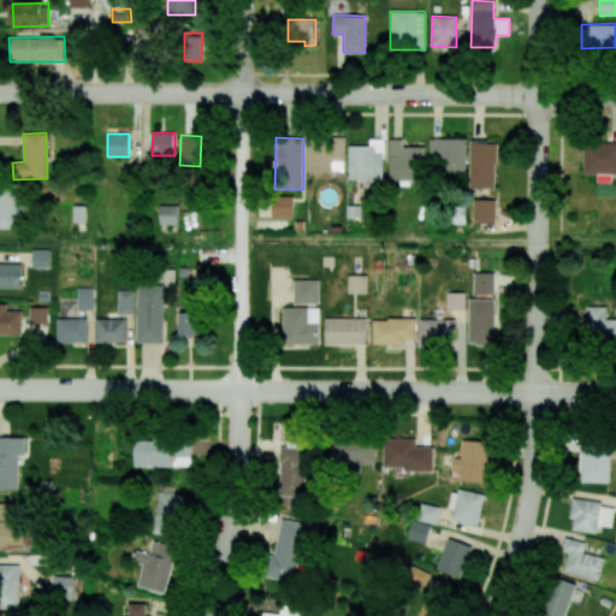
[(344,137),(307,137),(307,172),(343,172),(344,137)]
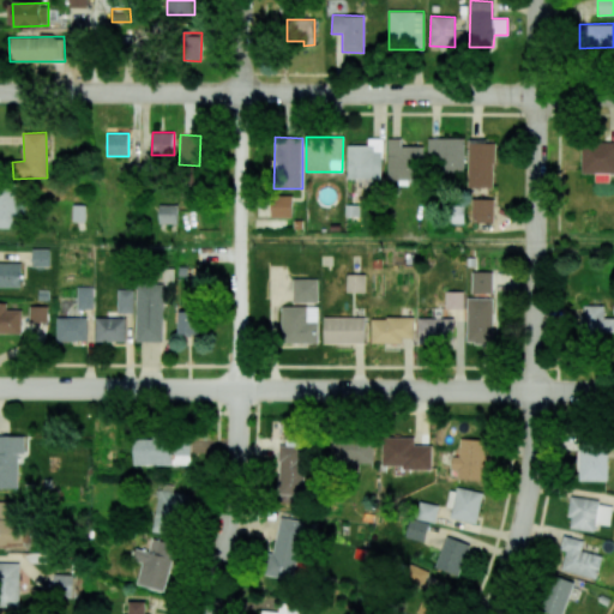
[(348,145),(347,179),(381,180),(383,139),(368,138),(367,145),(348,145)]
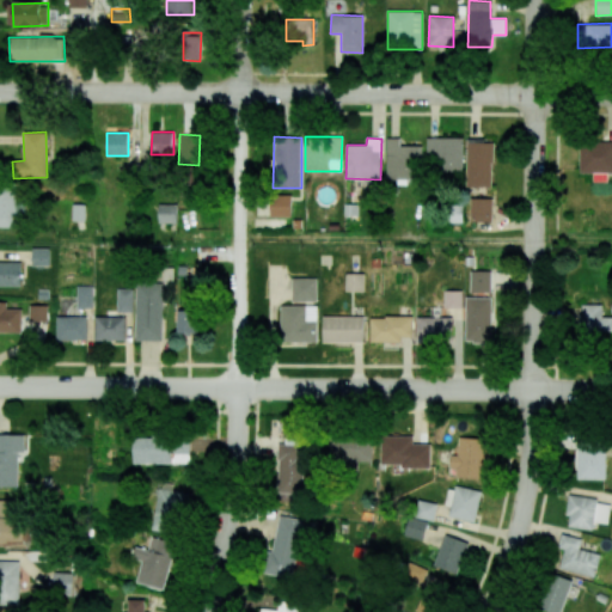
[(386,179),(421,179),(421,146),(399,146),(401,138),(387,138),(386,179)]
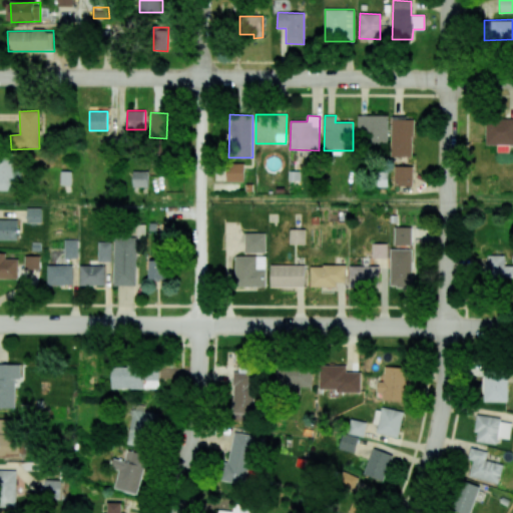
[(389,115),(359,115),(358,143),(388,144),(389,115)]
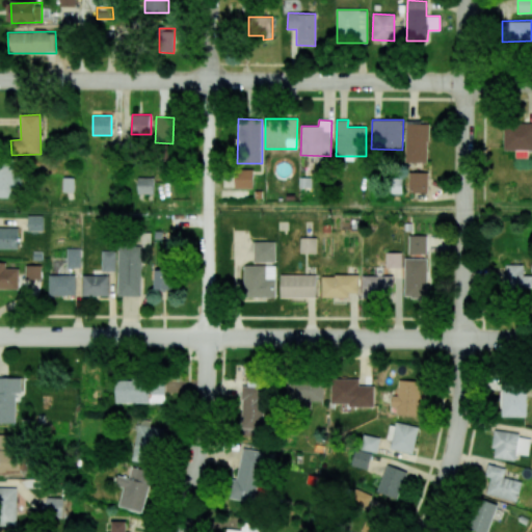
[(428,162),(428,122),(405,122),(405,162),(428,162)]
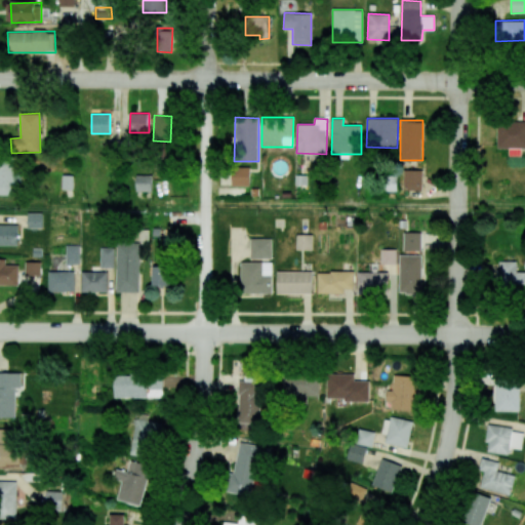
[(524,121),(497,121),(496,148),(509,149),(509,156),(521,156),(521,148),(524,148),(524,121)]
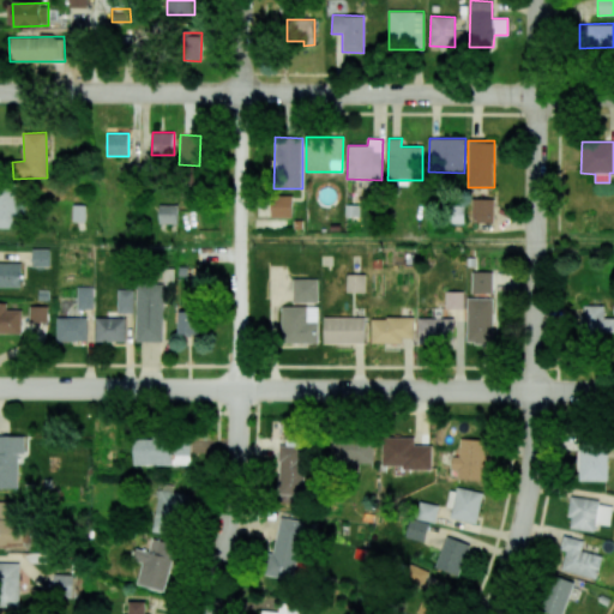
[(0,228),(17,228),(17,190),(0,190),(0,228)]
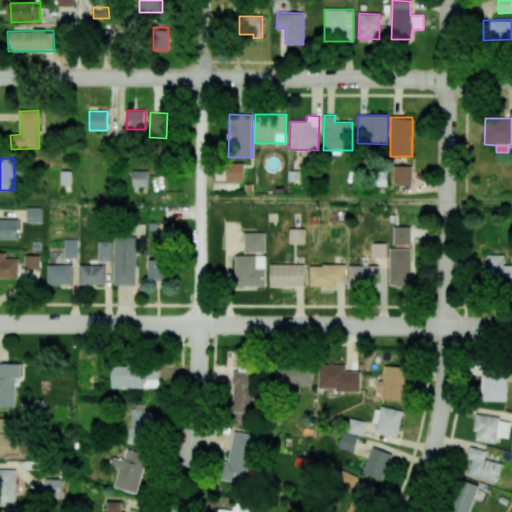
[(226,181),(243,181),(243,163),(226,163),(226,181)]
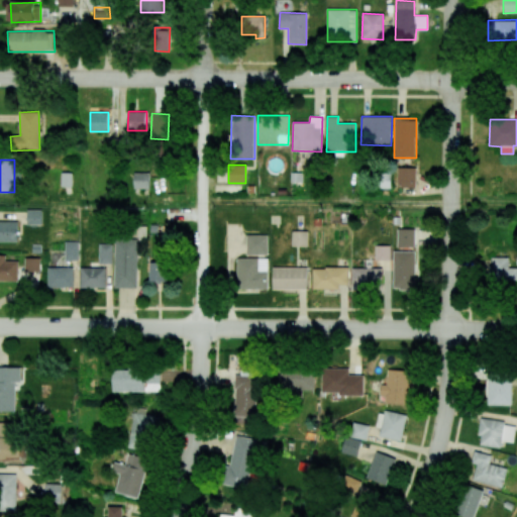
[(416,168),(398,168),(397,188),(415,188),(416,168)]
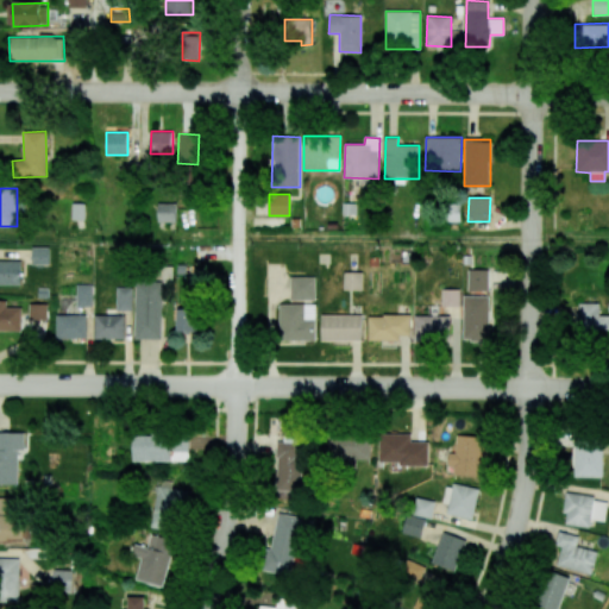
[(175,223),(176,203),(157,202),(157,221),(175,223)]
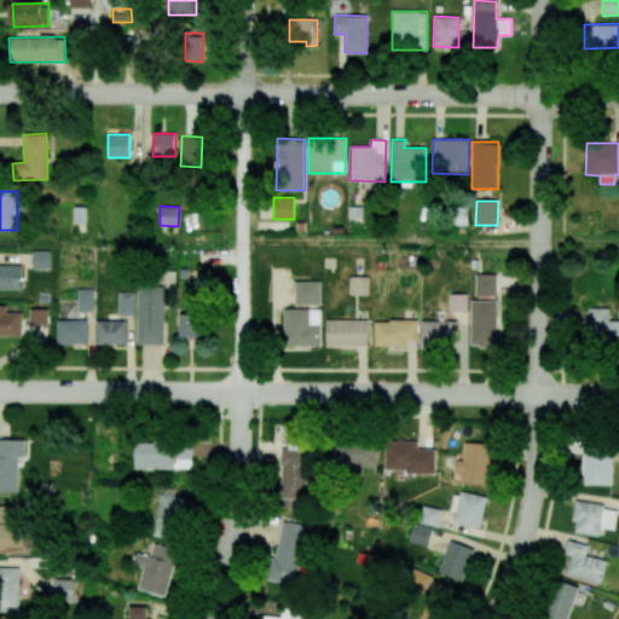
[(85,224),(86,207),(74,207),(73,224),(85,224)]
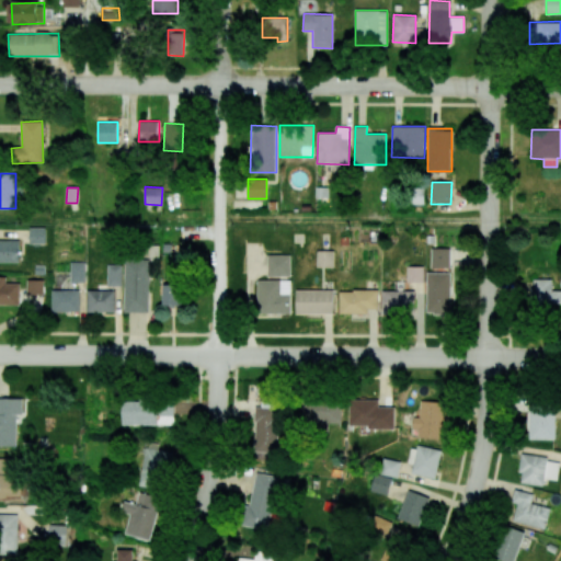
[(411,204),(424,204),(424,191),(411,192),(411,204)]
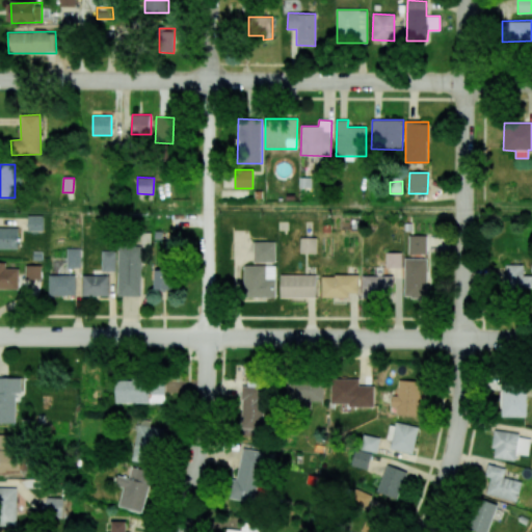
[(43,216),(28,215),(27,231),(43,232),(43,216)]
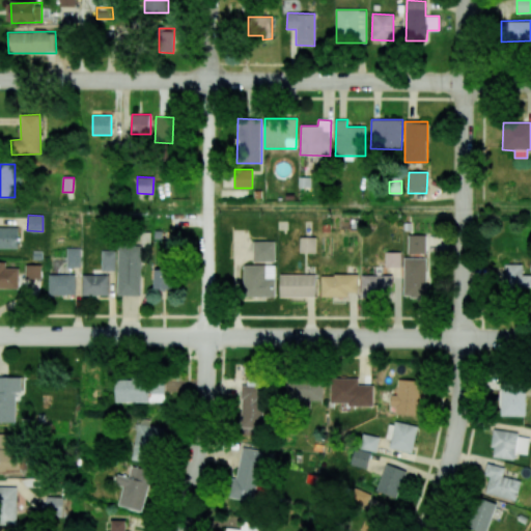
[(0,248),(18,248),(19,228),(0,227),(0,248)]
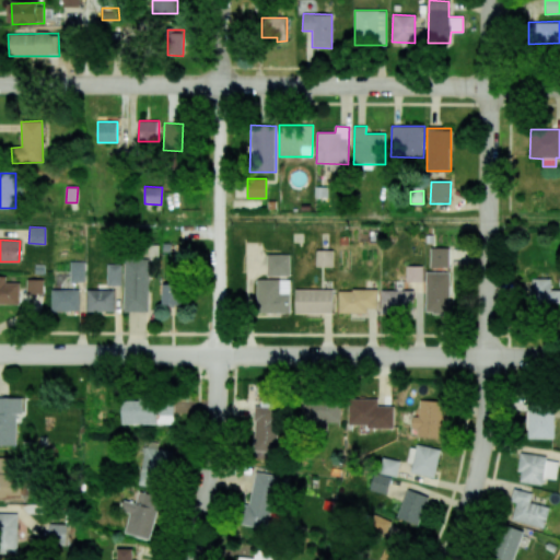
[(450,248),(431,248),(431,267),(450,267),(450,248)]
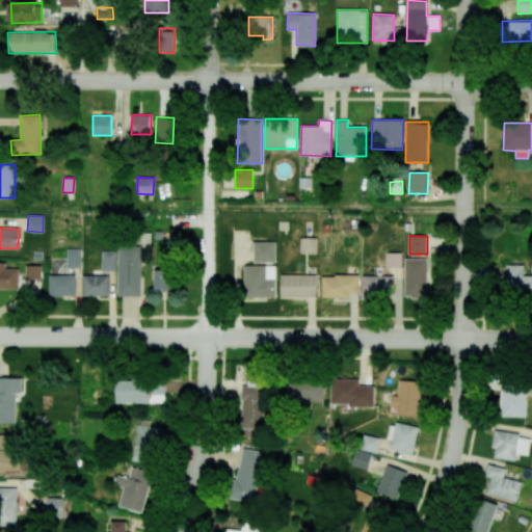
[(316,254),(316,238),(300,238),(300,254),(316,254)]
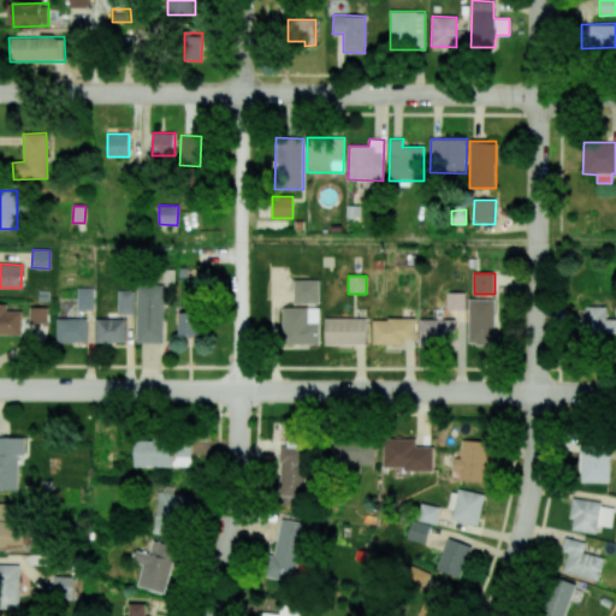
[(319,303),(318,280),(294,280),(294,303),(319,303)]
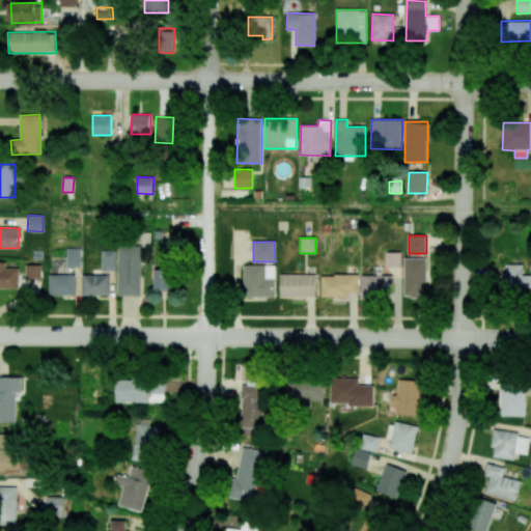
[(117,296),(141,296),(141,247),(118,247),(117,296)]
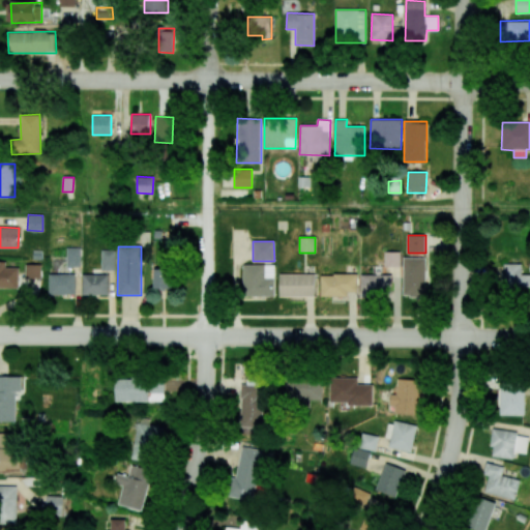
[(81,247),(66,247),(66,266),(81,267),(81,247)]
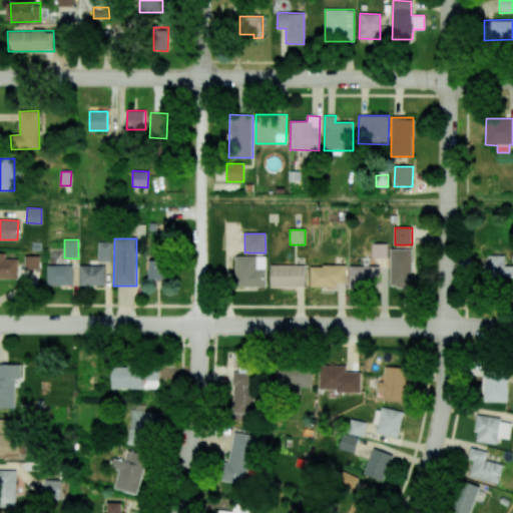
[(111,242),(98,241),(97,262),(111,262),(111,242)]
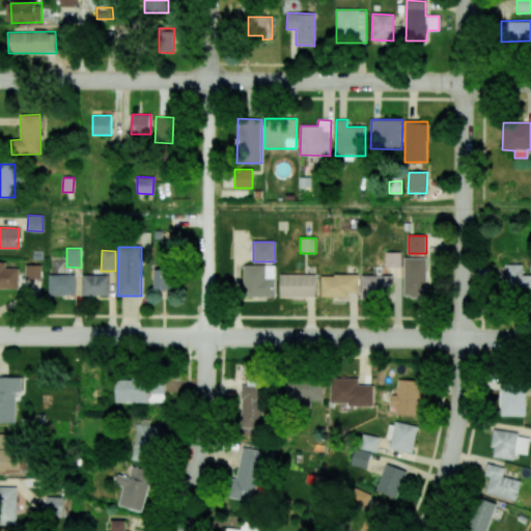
[(386,267),(400,267),(401,252),(386,252),(386,267)]
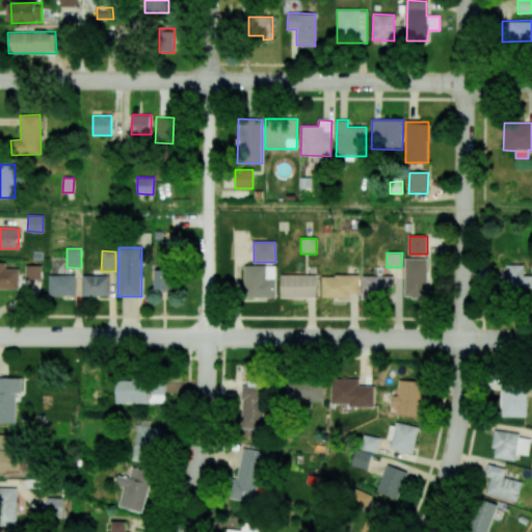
[(428,259),(405,258),(404,295),(428,295),(428,259)]
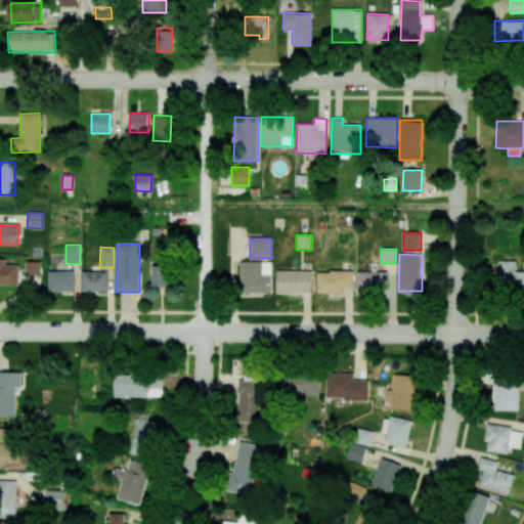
[(18,265),(5,264),(5,259),(0,258),(0,284),(18,285),(18,265)]
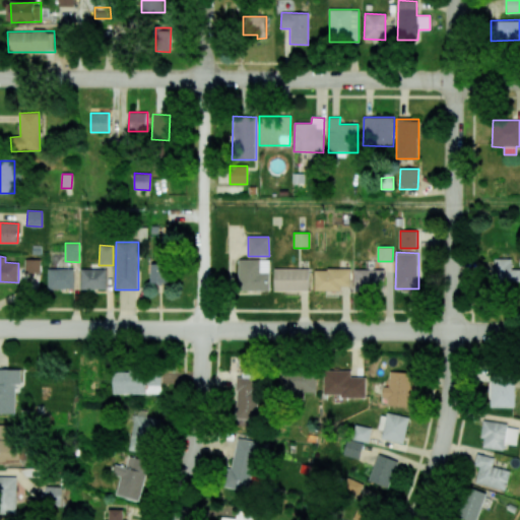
[(519,268),(512,269),(512,258),(492,259),(492,283),(519,282),(519,268)]
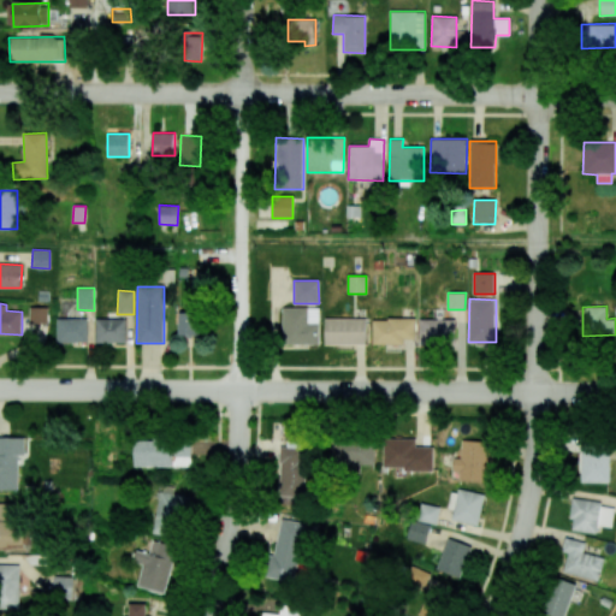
[(48,324),(48,307),(29,307),(29,324),(48,324)]
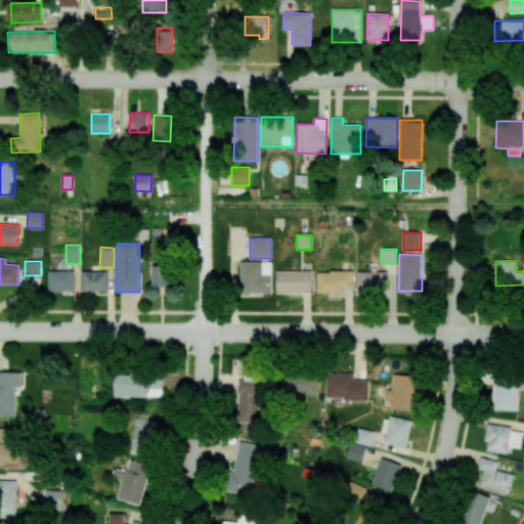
[(271,262),(241,261),(239,293),(271,293),(271,262)]
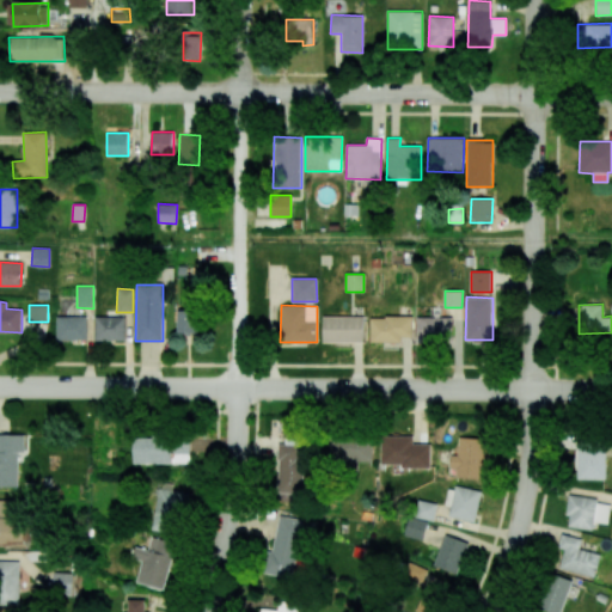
[(200,332),(199,308),(176,310),(177,334),(200,332)]
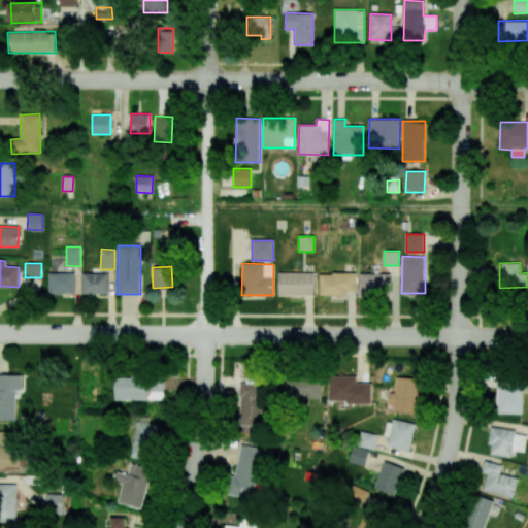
[(81,273),(83,294),(108,293),(107,272),(81,273)]
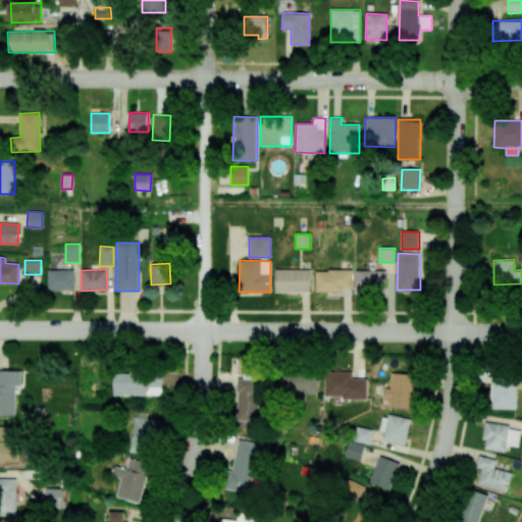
[(73,291),(73,270),(48,270),(48,291),(73,291)]
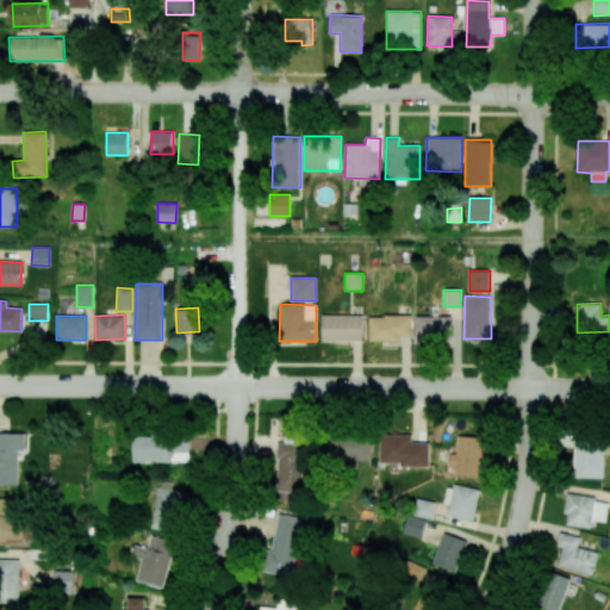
[(363,341),(362,316),(321,316),(322,342),(363,341)]
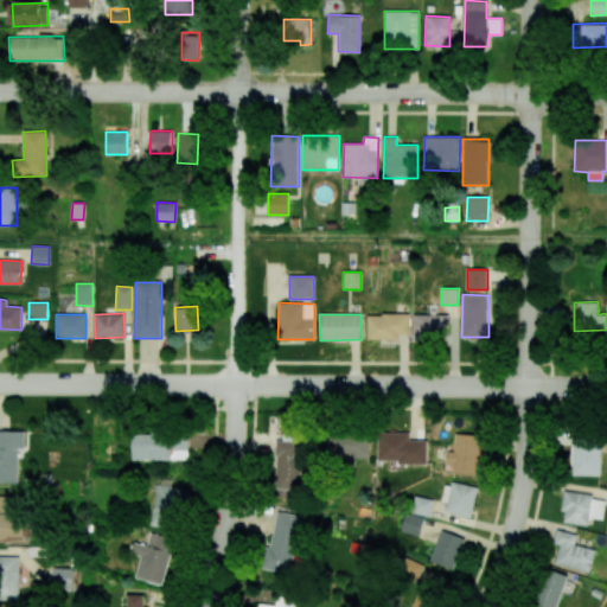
[(366,314),(366,339),(408,339),(409,314),(366,314)]
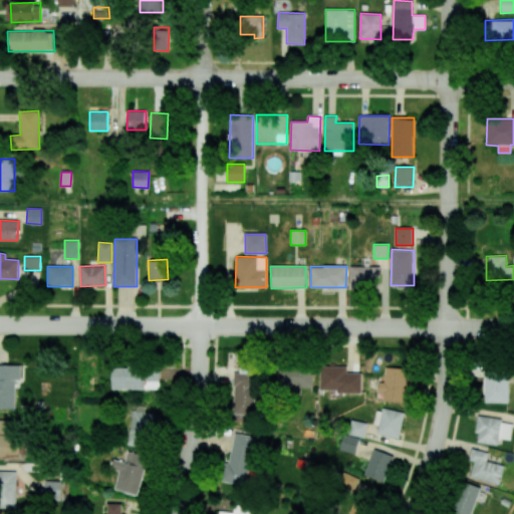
[(350,287),(379,287),(379,266),(350,266),(350,287)]
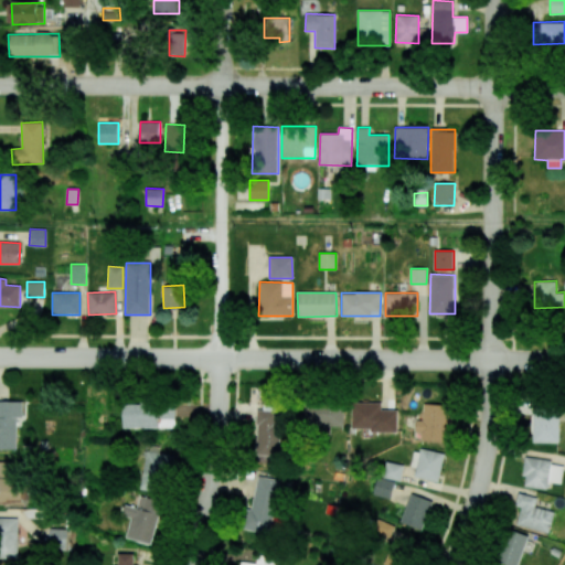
[(0,449),(16,449),(17,417),(22,417),(23,402),(0,401),(0,449)]
